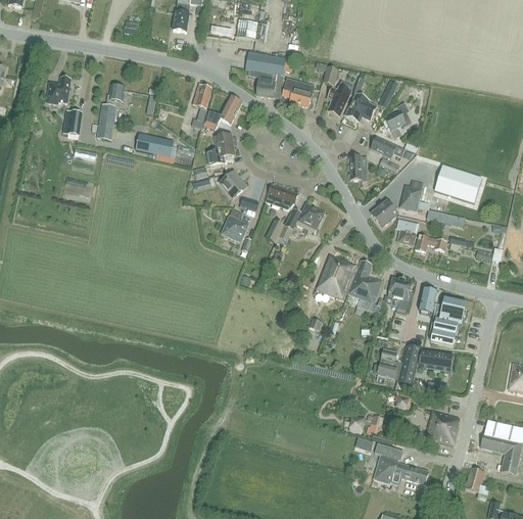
[(262,2),(251,0),(241,0),(236,36),(255,39),(262,2)]
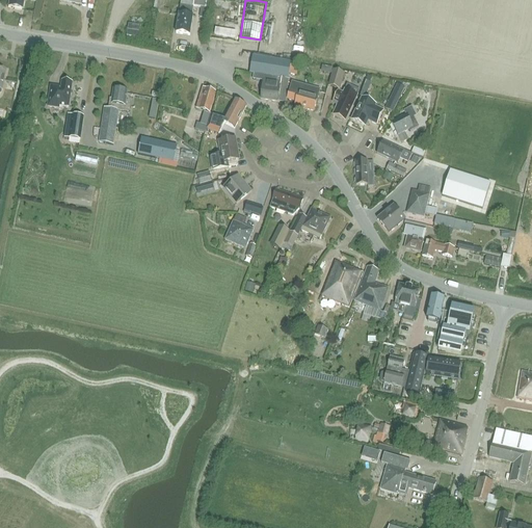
[(178,11),(176,30),(190,32),(192,12),(191,12),(192,4),(181,2),(180,11),(178,11)]
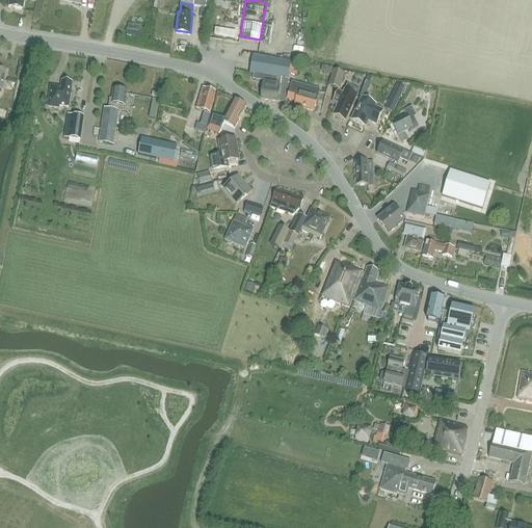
[(289,70),(291,60),(291,58),(253,52),(249,70),(264,72),(260,96),(285,100),(289,76),(288,76),(289,70)]
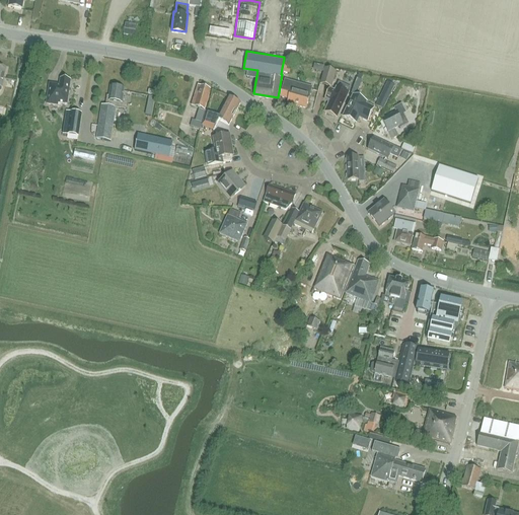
[(331,84),(336,69),(324,65),(320,81),(331,84)]
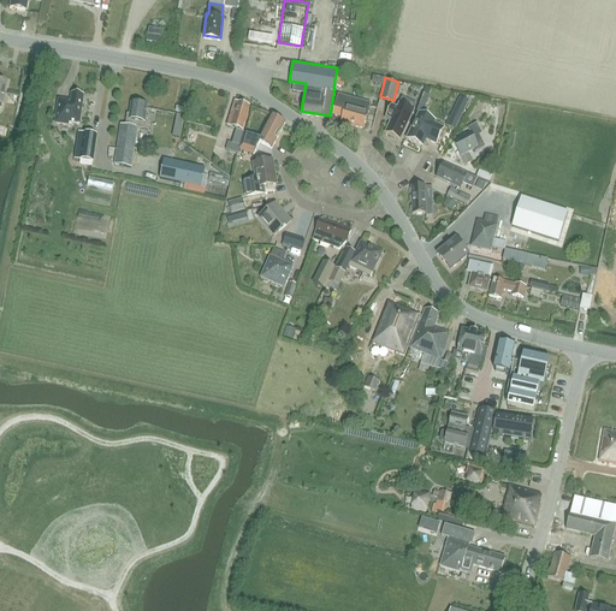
[(80,120),(84,92),(72,89),(71,96),(59,95),(55,119),(70,120),(70,119),(80,120)]
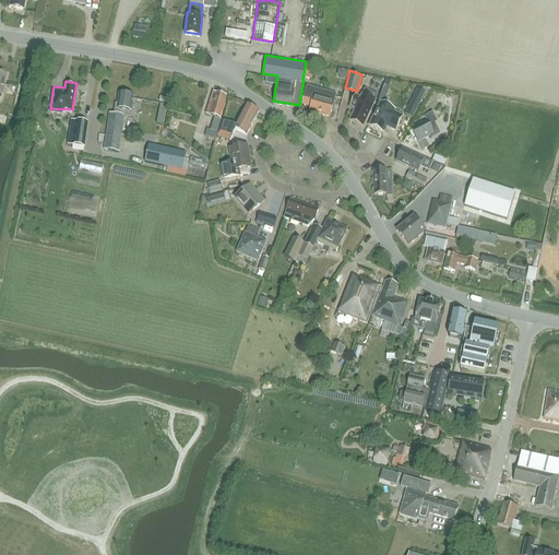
[(336,90),(306,82),(301,102),(310,104),(309,108),(330,114),(336,90)]
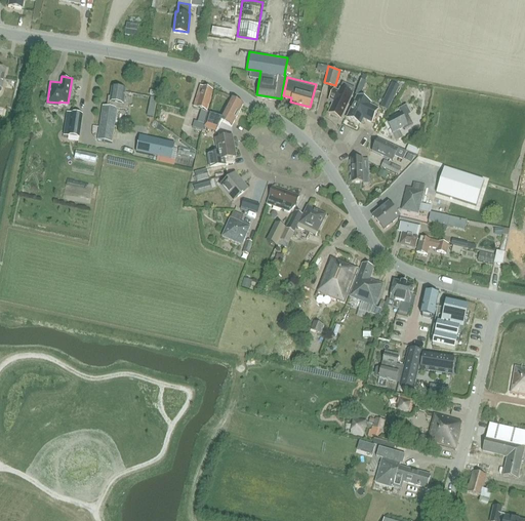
[(392,80),(380,104),(388,107),(399,84),(392,80)]
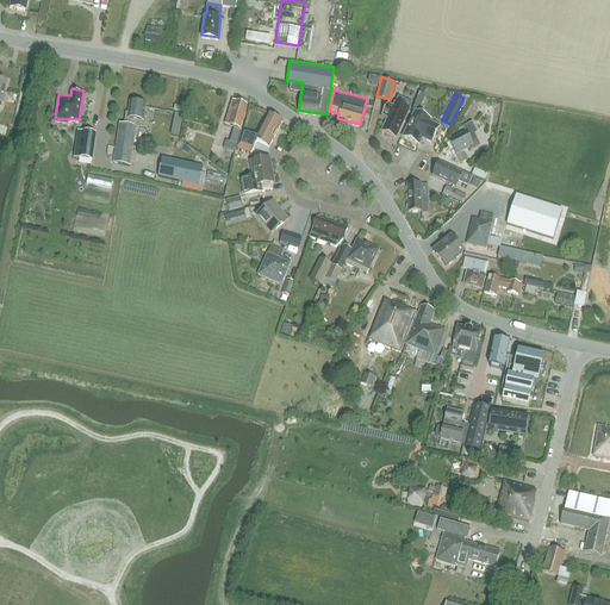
[(248,101),(232,95),(224,120),(234,124),(230,137),(225,136),(223,144),(235,148),(242,125),(241,125),(248,101)]
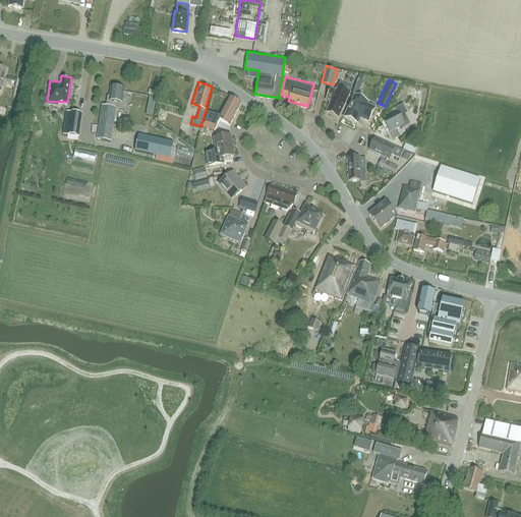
[(421,85),(409,82),(406,92),(412,94),(413,91),(419,93),(421,85)]
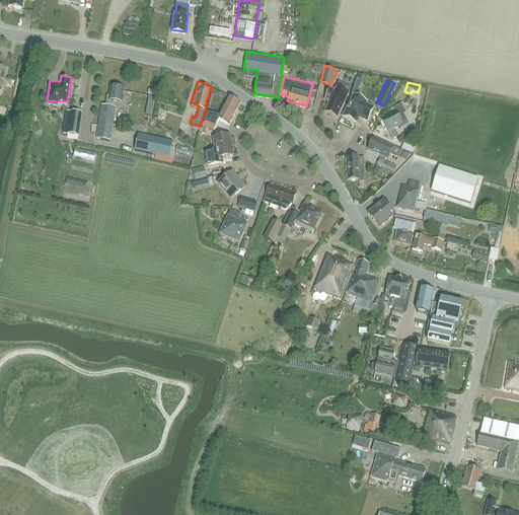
[(124,105),(125,98),(122,97),(124,85),(110,83),(107,102),(101,101),(96,136),(109,138),(115,104),(124,105)]
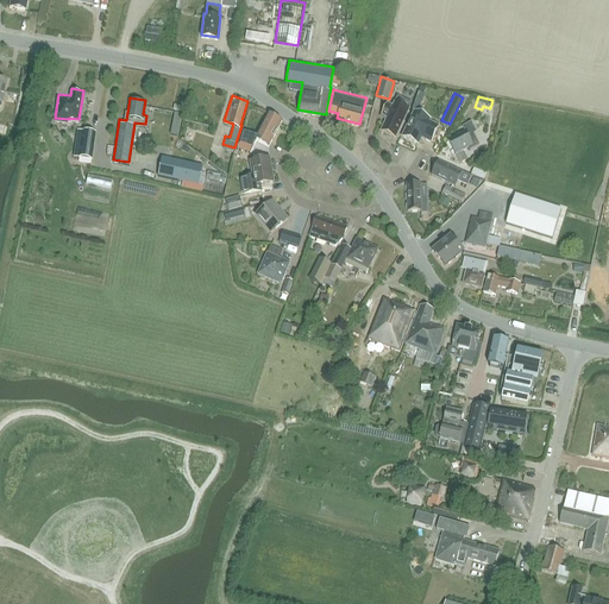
[(383,111),(389,113),(382,127),(396,133),(409,105),(396,99),(394,102),(389,100),(383,111)]
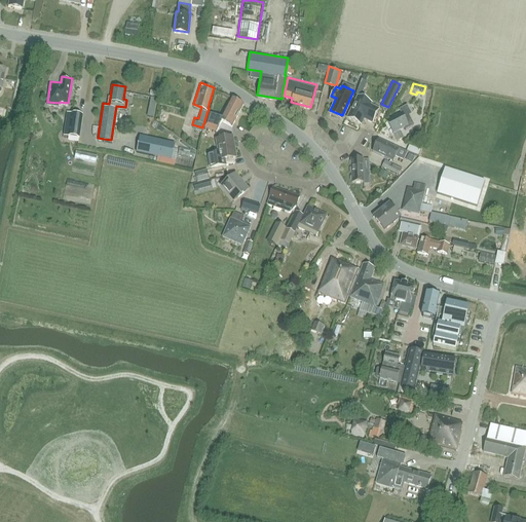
[(358,94),(347,115),(362,121),(362,120),(365,115),(367,116),(367,117),(372,120),(379,106),(371,102),(372,100),(358,94)]
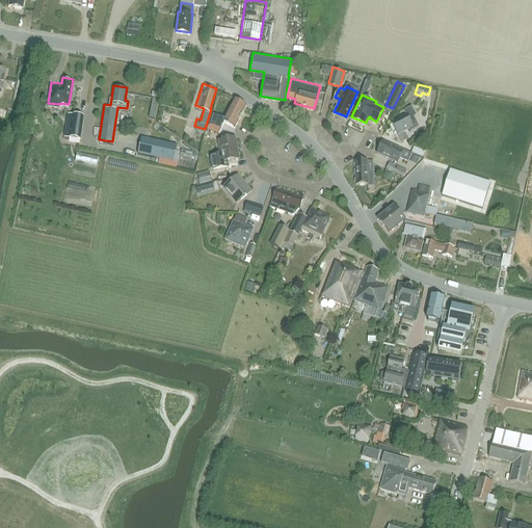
[(214,111),(208,125),(222,131),(228,120),(238,125),(247,103),(235,97),(224,119),(214,113),(215,111),(214,111)]
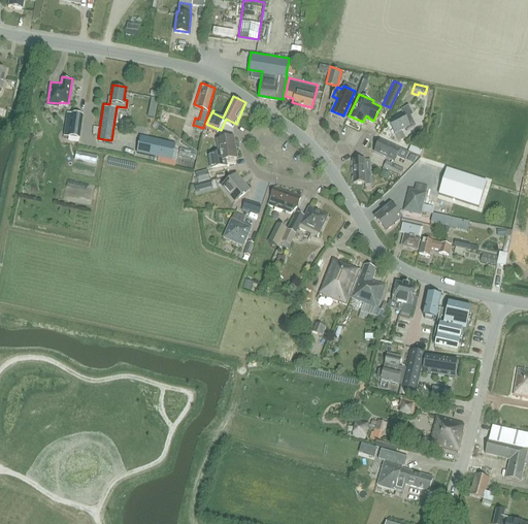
[(409,111),(404,115),(402,111),(388,120),(398,139),(404,135),(400,129),(408,124),(409,126),(416,123),(409,111)]
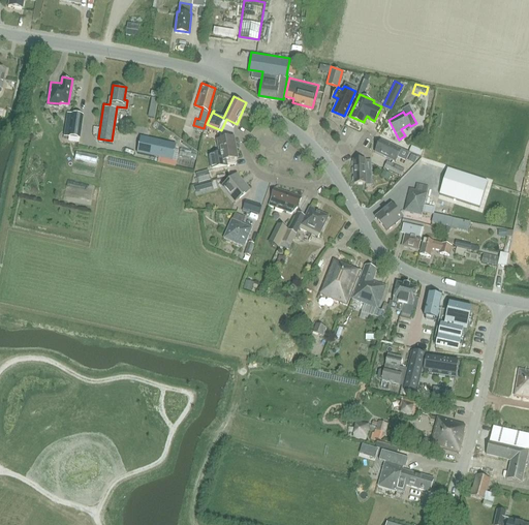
[(66,134),(80,136),(83,117),(69,115),(66,134)]
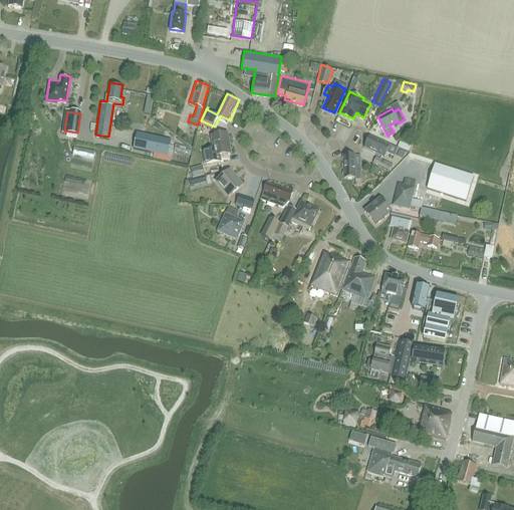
[(171,138),(137,130),(134,146),(168,154),(171,138)]
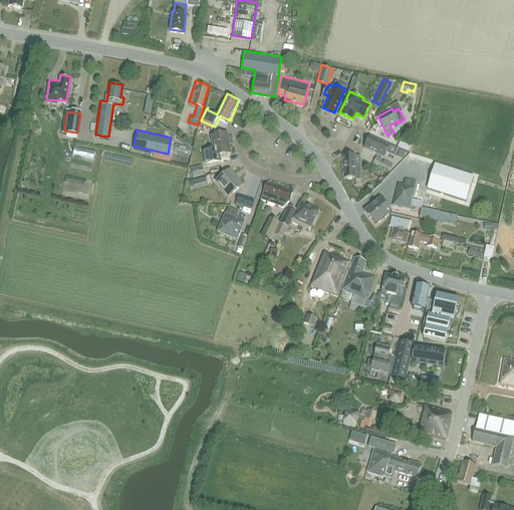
[(212,134),(215,147),(203,149),(205,161),(220,159),(219,153),(230,150),(227,131),(212,134)]
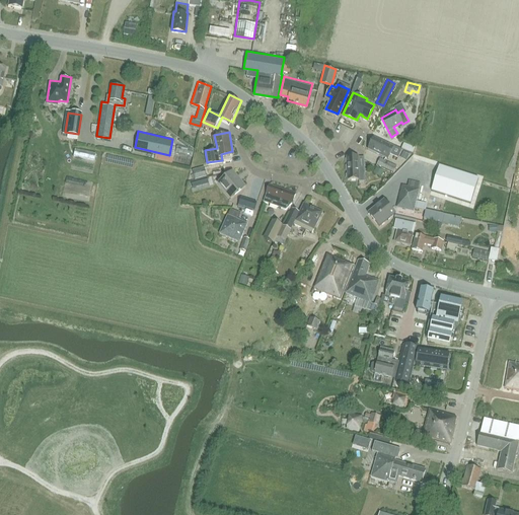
[(393,144),(373,134),(367,147),(387,156),(390,151),(398,155),(402,147),(393,143),(393,144)]
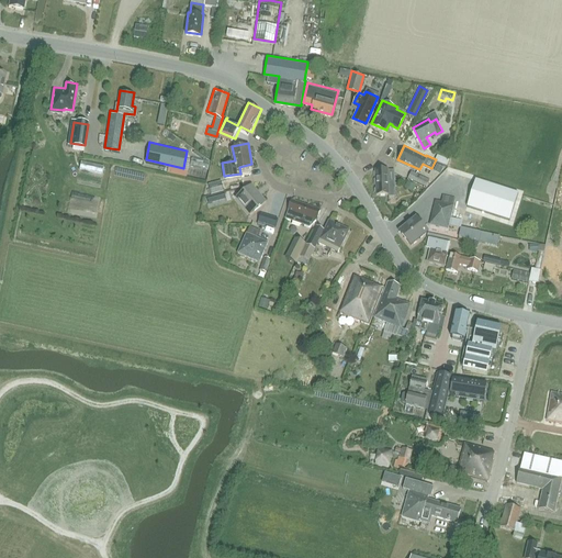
[(450,159),(452,153),(440,147),(438,154),(450,159)]
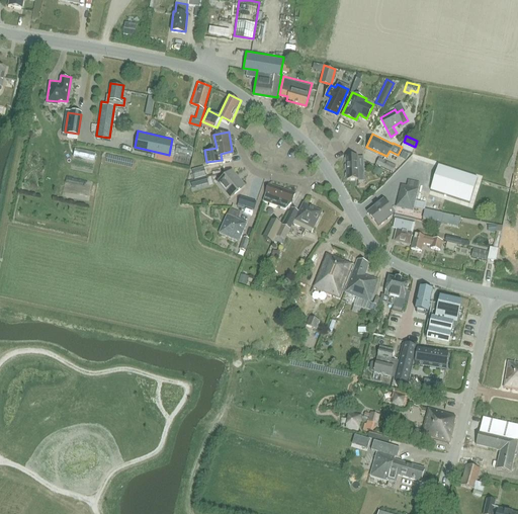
[(358,154),(358,152),(345,153),(346,177),(358,177),(358,179),(364,179),(363,154),(358,154)]
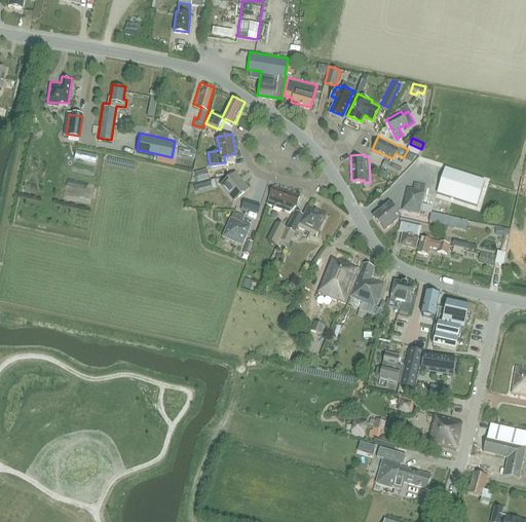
[(403,165),(387,158),(384,157),(381,163),(399,173),(403,165)]
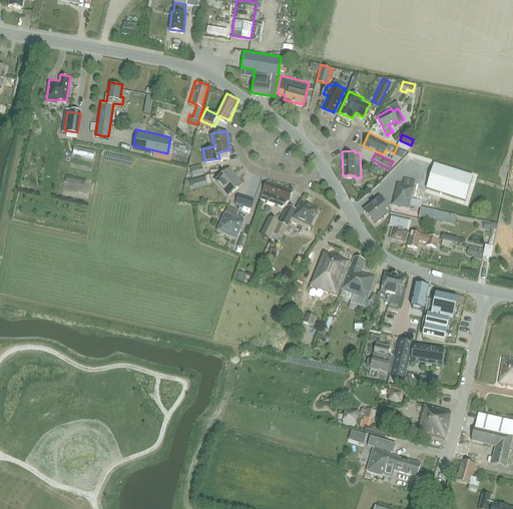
[(464,197),(472,174),(434,161),(426,184),(464,197)]
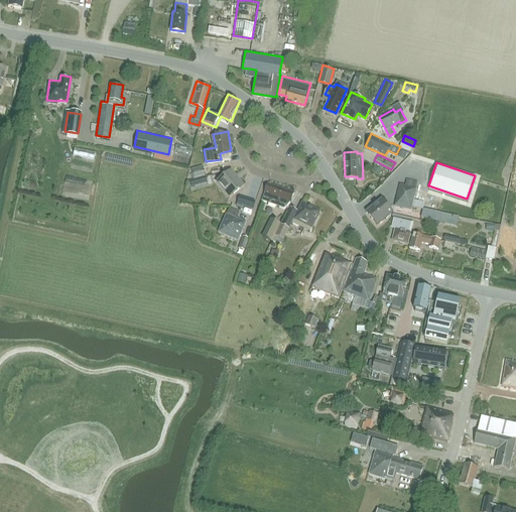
[(204,163),(191,166),(194,175),(206,172),(204,163)]
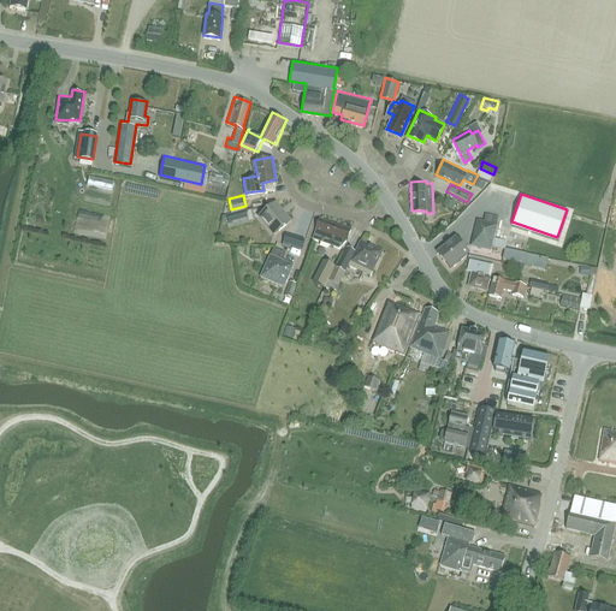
[(274,231),(291,218),(276,200),(259,213),(274,231)]
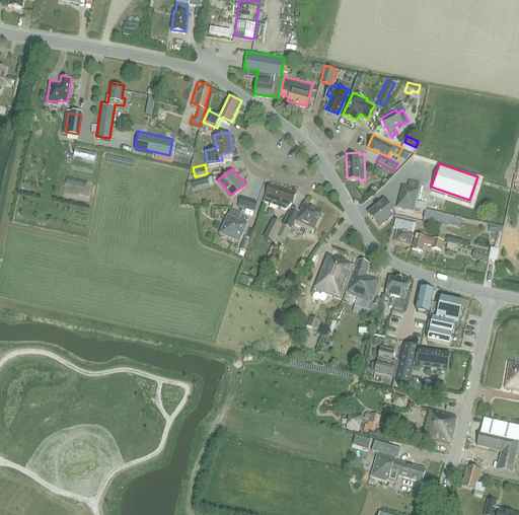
[(417,199),(421,180),(409,177),(408,184),(402,182),(401,184),(397,204),(415,208),(416,205),(425,207),(423,216),(442,220),(443,211),(426,207),(427,201),(417,199)]
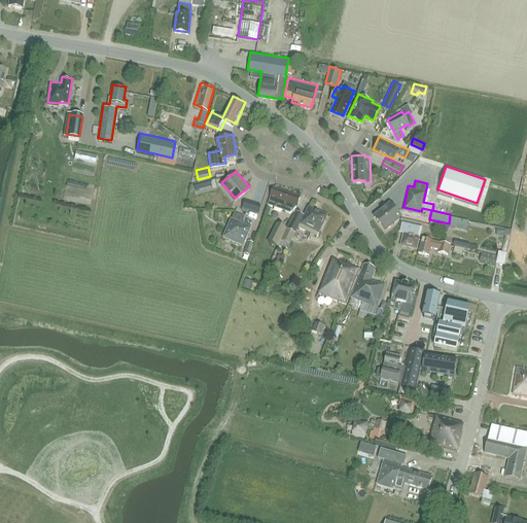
[(295,204),(296,205),(301,194),(274,184),(268,202),(290,209),(295,204)]
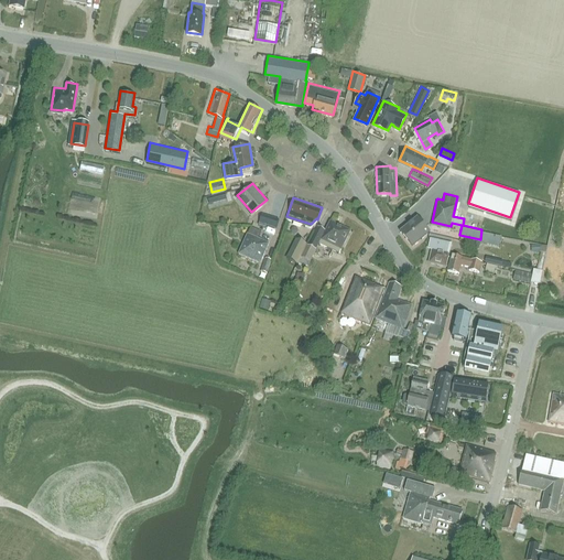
[(259,219),(259,222),(264,224),(266,222),(277,225),(279,216),(262,212),(259,219)]
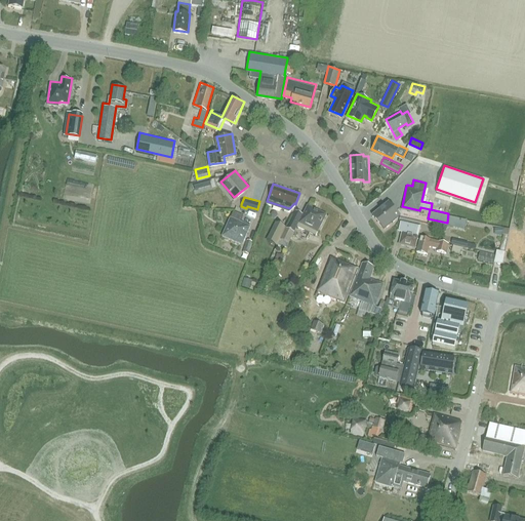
[(400,213),(389,199),(371,212),(384,227),(400,213)]
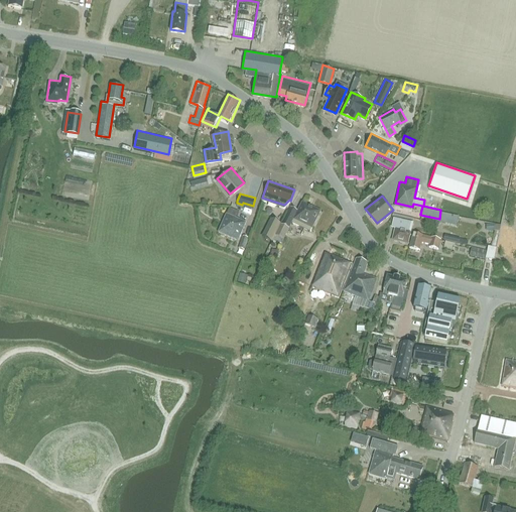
[(284,236),(292,220),(309,229),(310,228),(311,228),(321,209),(302,199),(298,208),(292,205),(283,222),(282,221),(276,232),(284,236)]
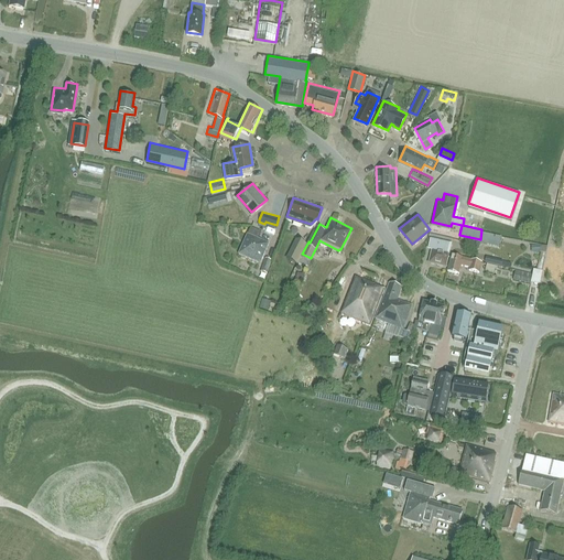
[(248,230),(239,250),(256,257),(261,260),(270,240),(259,235),(261,228),(252,225),(251,224),(248,230)]
